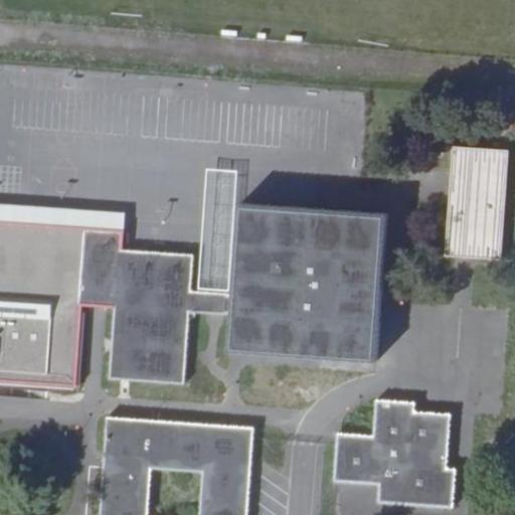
[(473,258),(490,259),(498,259),(502,259),(509,150),(454,146),(453,176),(451,202),(447,255),(455,255),(473,258)]
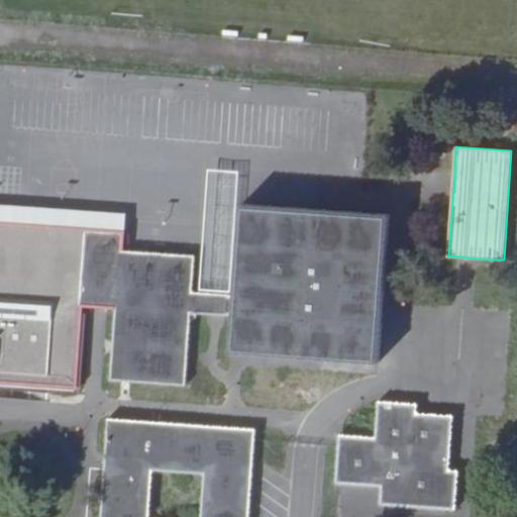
[(192,293),(194,255),(122,250),(124,232),(0,223),(0,381),(77,387),(82,304),(92,305),(97,305),(108,306),(116,307),(116,311),(114,343),(113,354),(111,380),(186,385),(188,356),(189,348),(191,316),(191,312),(234,316),(234,320),(232,351),(379,362),(390,215),(360,213),(242,204),(236,296),(192,293)]
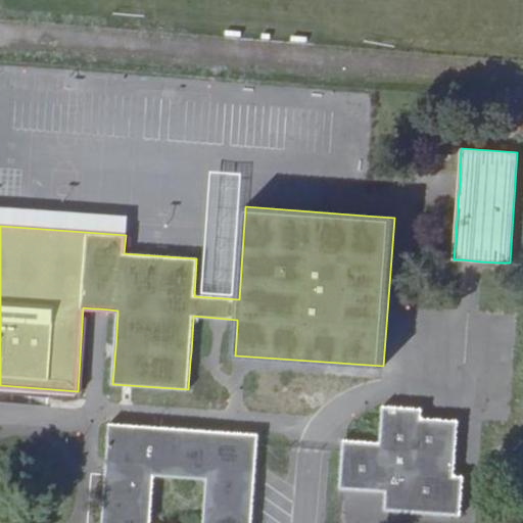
[(385,510),(461,516),(464,476),(456,476),(459,421),(422,418),(423,410),(384,407),(381,443),(344,440),(343,456),(341,488),(386,491),(385,510)]
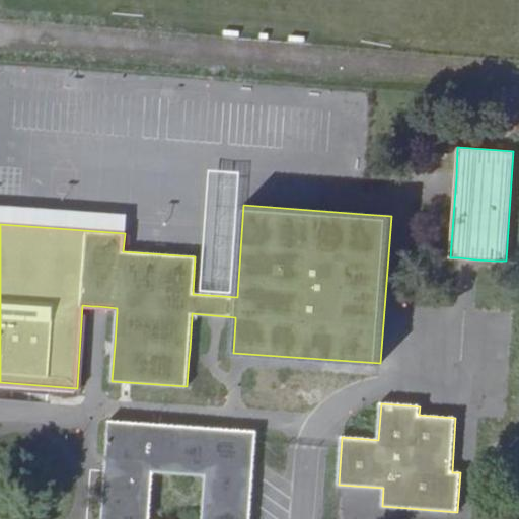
[(249,518),(256,431),(109,421),(101,518),(249,518)]
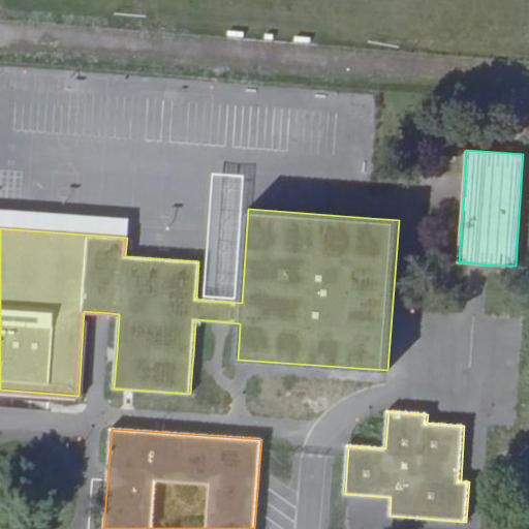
[(341,528),(381,528),(384,499),(345,495),(341,528)]
